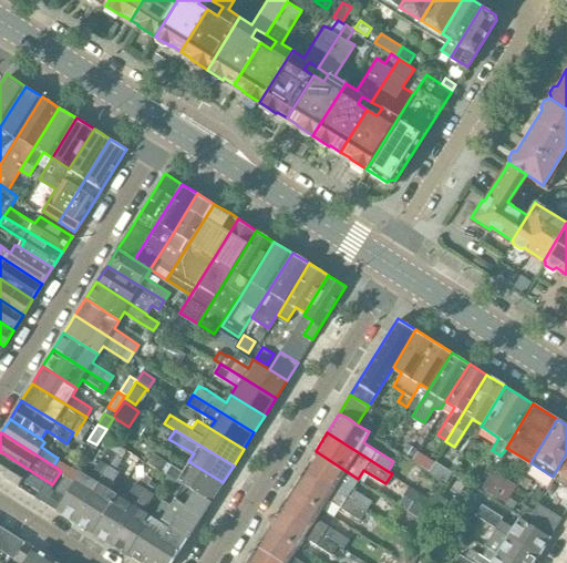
[(57,509),(74,520),(122,444),(112,439),(90,476),(81,470),(57,509)]
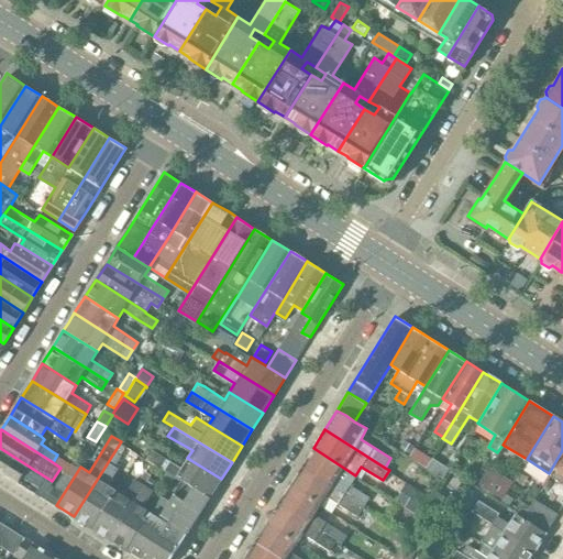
[(74,516),(92,527),(117,489),(108,483),(119,467),(114,464),(121,455),(120,453),(125,445),(121,441),(74,516)]
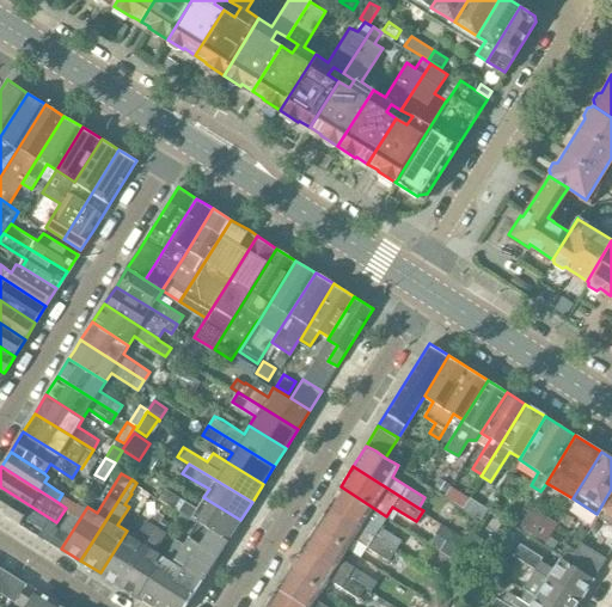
[(451,485),(445,494),(464,506),(469,496),(451,485)]
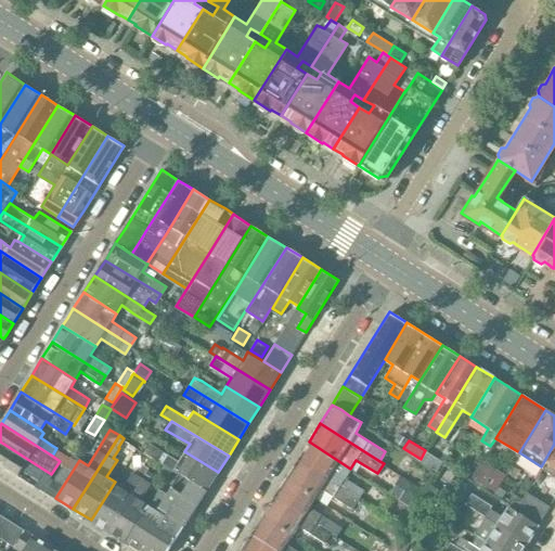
[(0,441),(0,462),(17,474),(22,468),(38,477),(42,471),(50,475),(51,474),(0,441)]
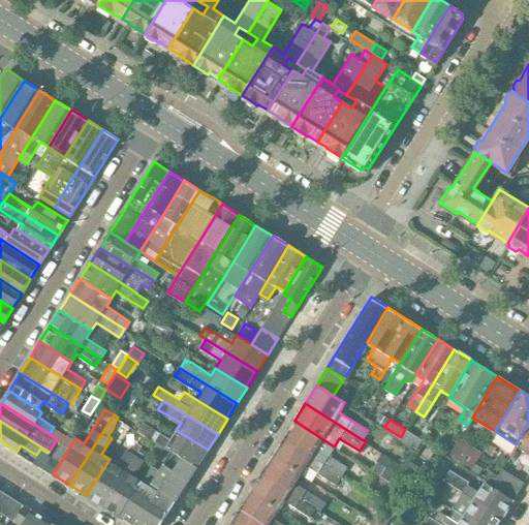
[(197,466),(208,450),(176,430),(172,438),(152,426),(152,427),(142,421),(136,428),(163,445),(197,466)]
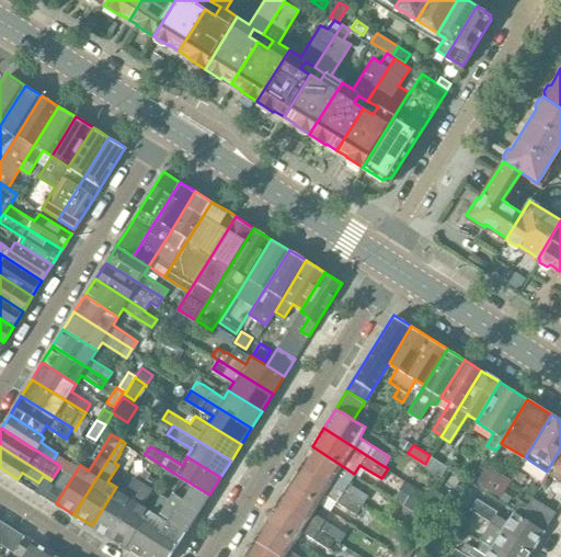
[(312,446),(300,465),(362,503),(367,495),(348,482),(354,474),(312,446)]
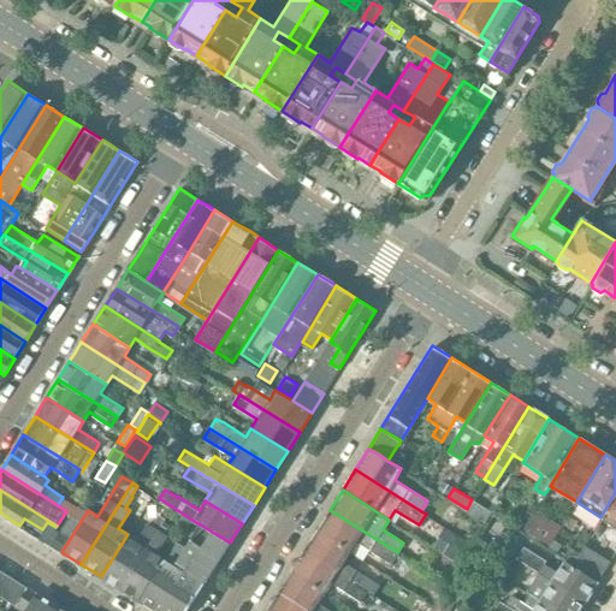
[(615,526),(615,492),(600,517),(615,526)]
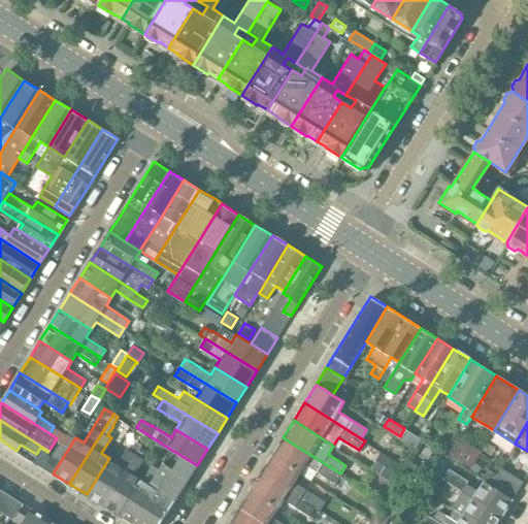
[(70,429),(62,441),(69,446),(77,433),(70,429)]
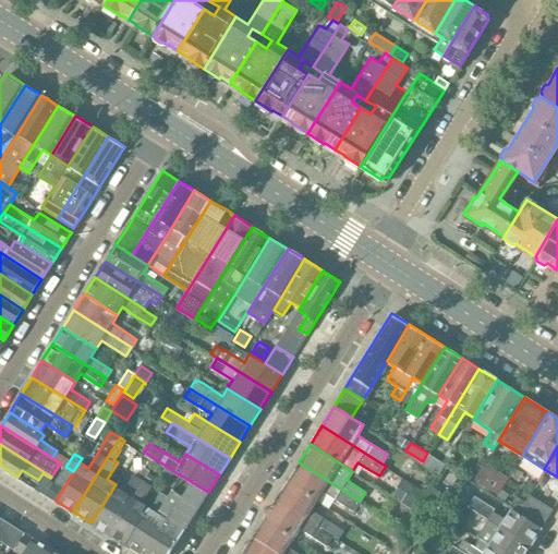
[(299,462),(287,481),(316,500),(323,490),(339,501),(354,510),(360,501),(299,462)]
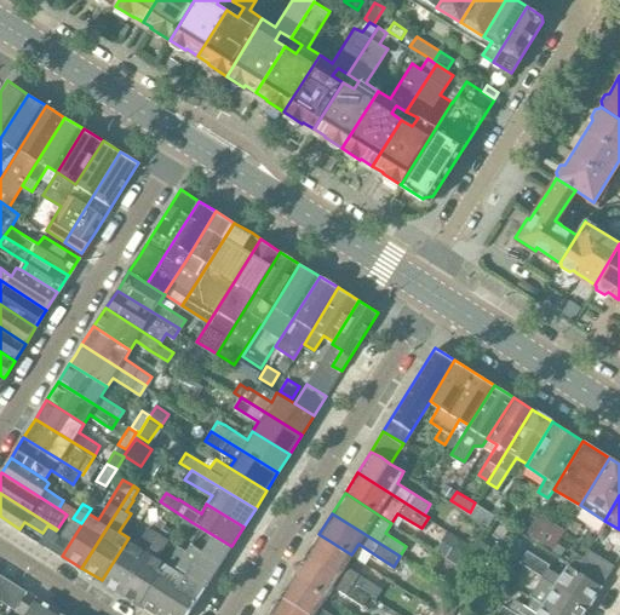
[(61,532),(72,539),(81,523),(73,518),(70,517),(61,532)]
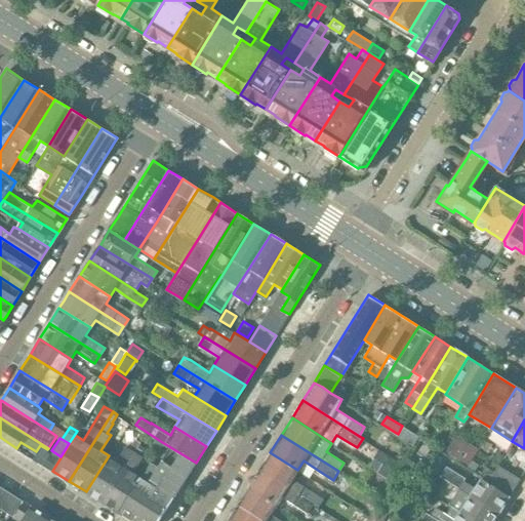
[(86,491),(103,502),(138,443),(132,440),(128,446),(125,444),(116,461),(109,455),(86,491)]
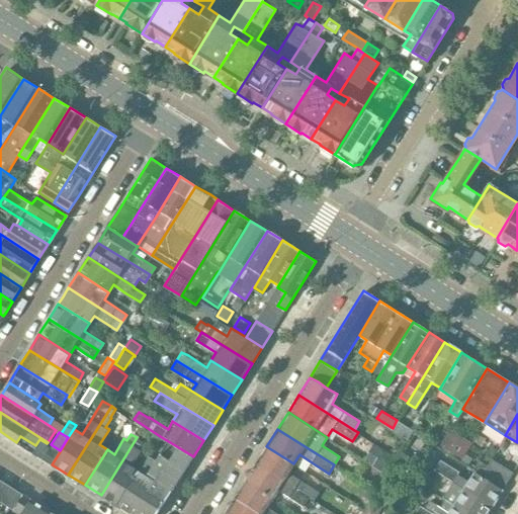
[(157,513),(180,478),(193,456),(160,436),(152,450),(160,455),(157,460),(165,464),(134,513),(157,513)]
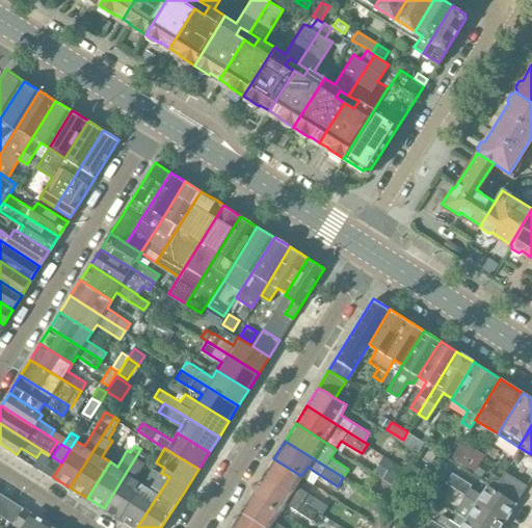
[(462,464),(474,471),(479,464),(485,452),(478,448),(473,457),(468,454),(462,464)]
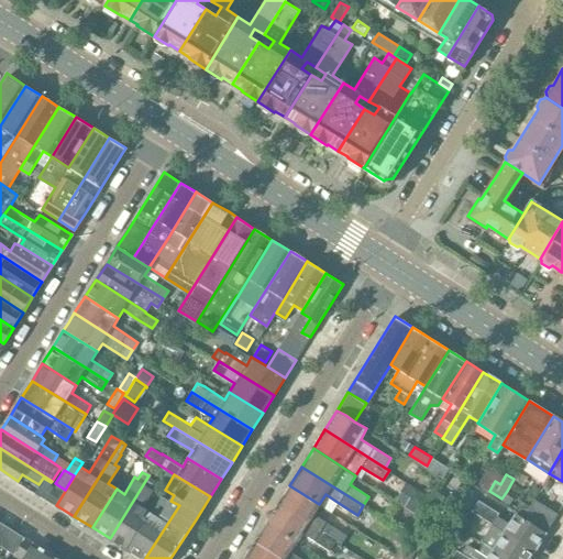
[(110,538),(128,549),(151,511),(142,505),(153,488),(150,486),(154,479),(148,475),(110,538)]
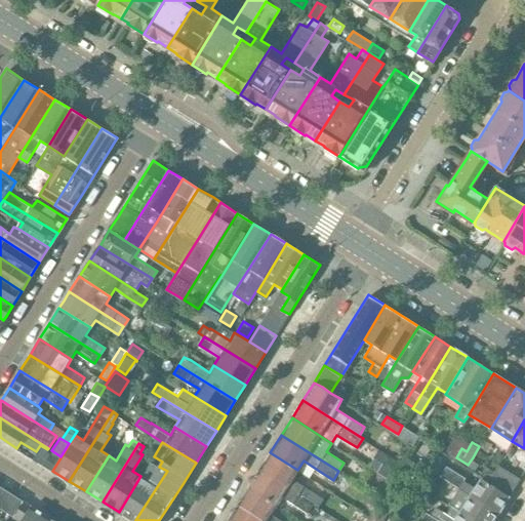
[(41,464),(51,471),(59,457),(49,451),(41,464)]
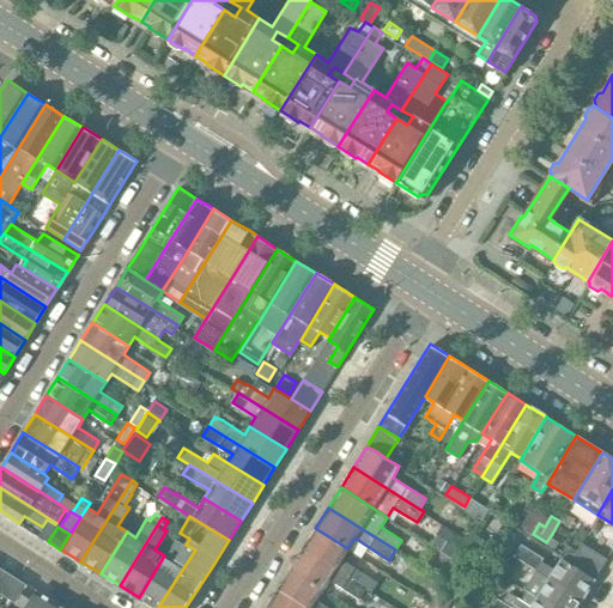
[(315,528),(303,548),(364,587),(371,590),(377,581),(359,569),(341,558),(347,548),(315,528)]
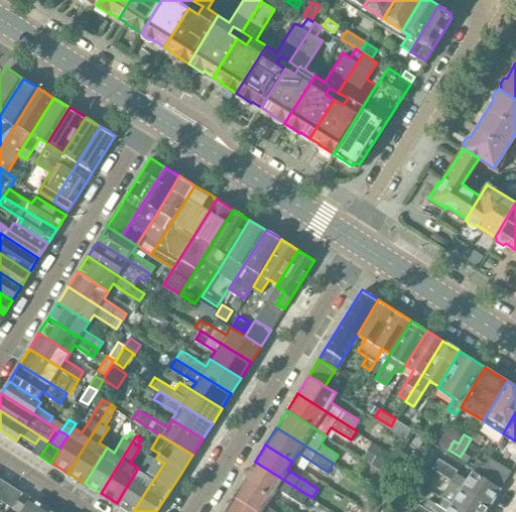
[(381,445),(371,463),(385,471),(395,455),(381,445)]
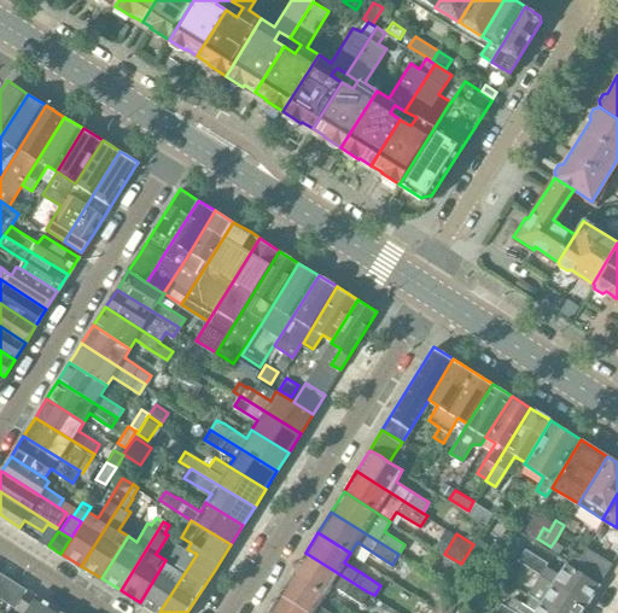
[(140,602),(157,612),(159,612),(197,554),(187,549),(191,543),(181,537),(176,544),(186,550),(176,567),(165,560),(140,602)]
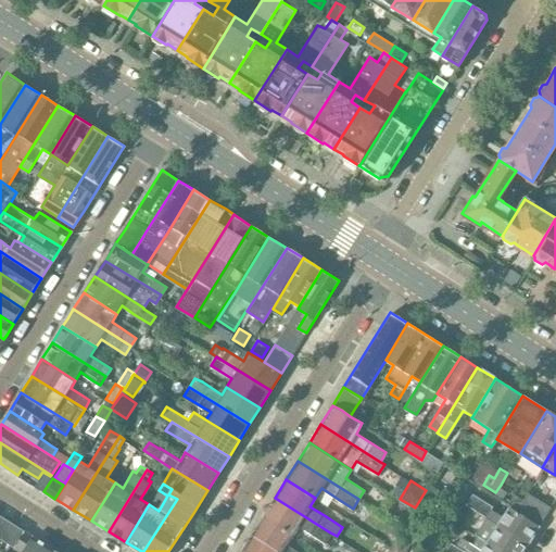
[(494,493),(508,501),(514,492),(501,485),(495,492),(494,493)]
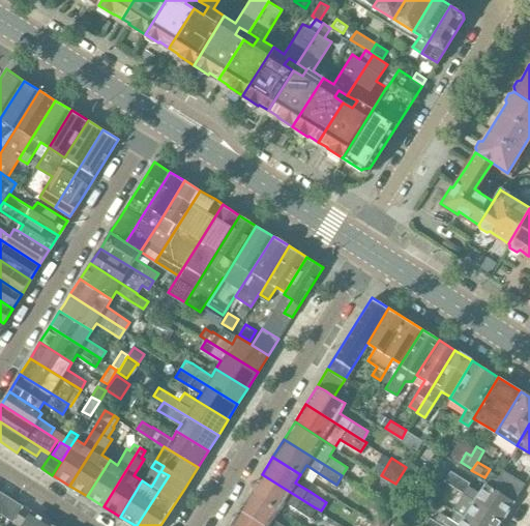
[(524,481),(503,468),(494,483),(514,496),(524,481)]
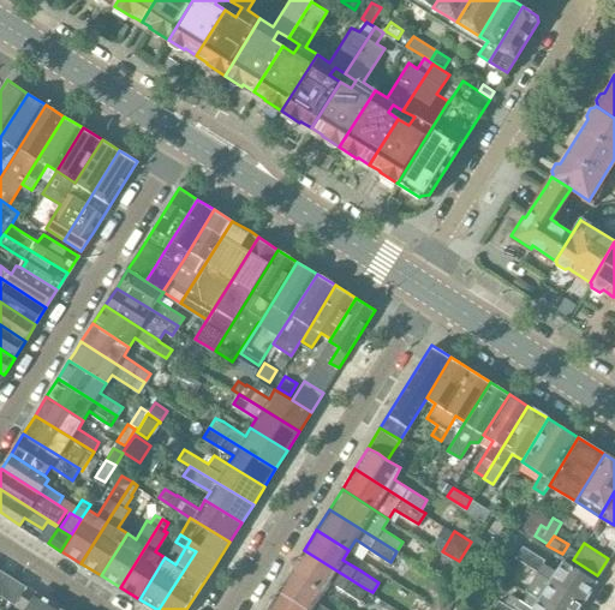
[(584,599),(596,579),(562,558),(555,569),(543,561),(545,558),(523,544),(515,555),(584,599)]
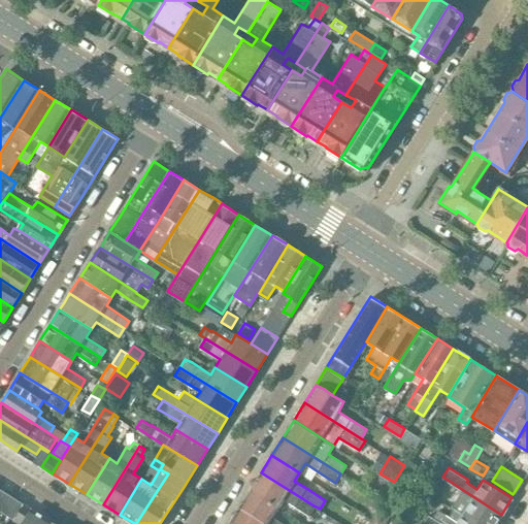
[(261,472),(250,489),(277,508),(284,498),(308,515),(314,505),(261,472)]
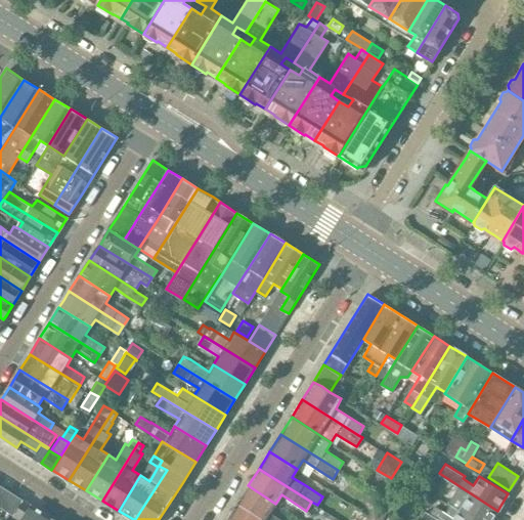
[(477,519),(491,519),(497,511),(439,473),(438,474),(440,476),(436,484),(452,494),(452,493),(465,501),(460,509),(477,519)]
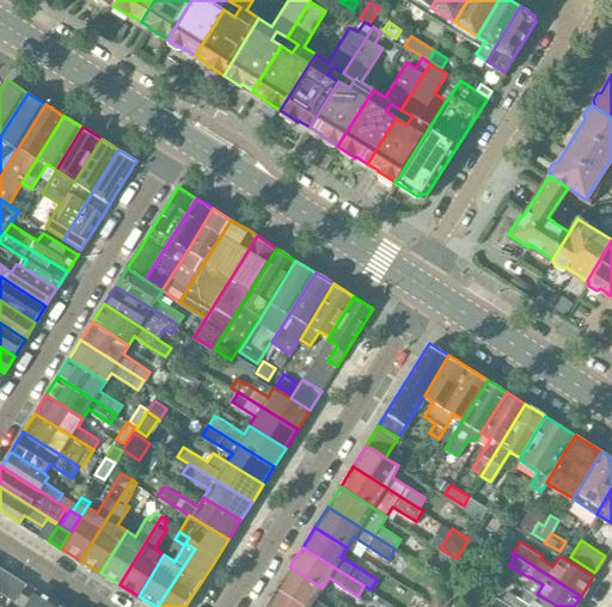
[(17,601),(28,583),(0,564),(0,590),(5,594),(17,601)]
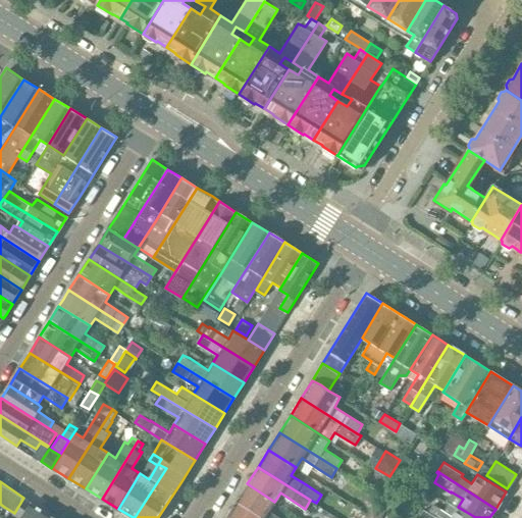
[(247,483),(236,502),(261,517),(281,517),(269,510),(274,502),(247,483)]
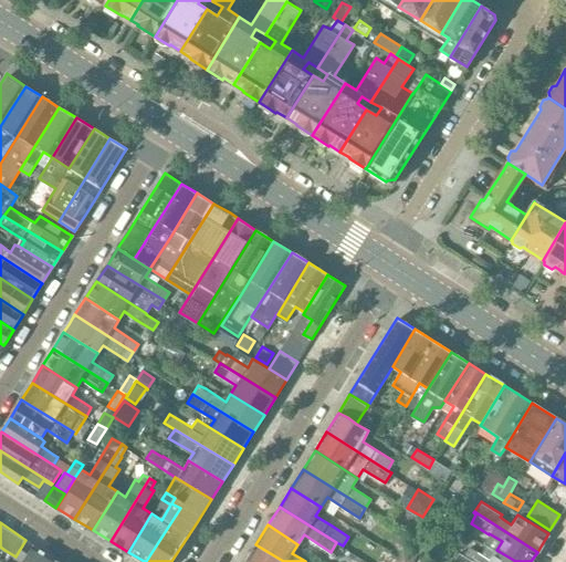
[(48,561),(52,557),(33,544),(25,540),(16,557),(14,558),(20,561),(48,561)]
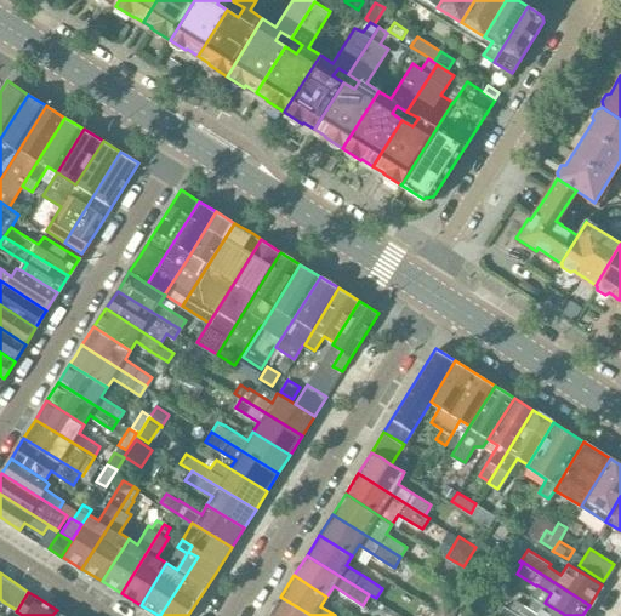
[(311,615),(280,597),(267,615),(311,615)]
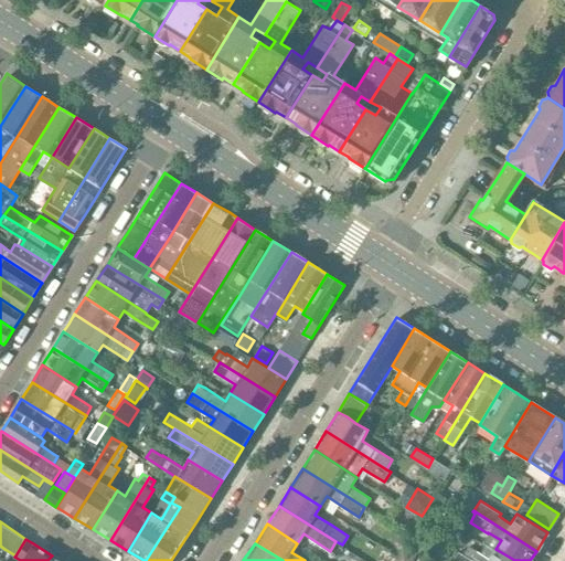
[(411,560),(417,552),(404,543),(393,560),(411,560)]
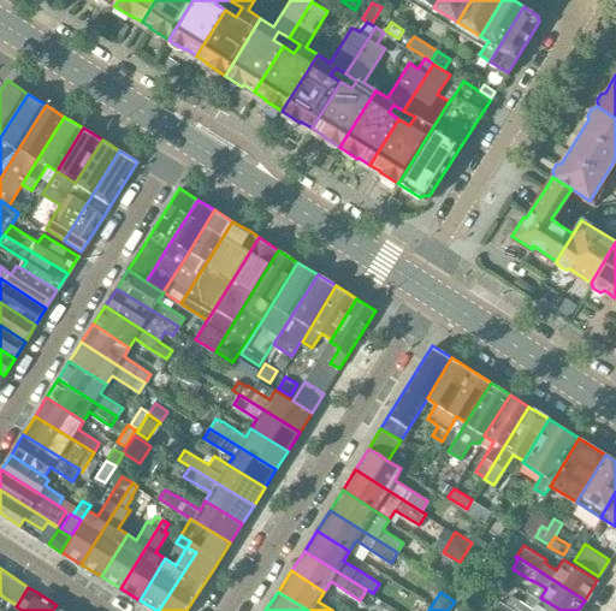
[(519,610),(561,610),(540,598),(534,607),(521,599),(520,600),(510,593),(504,601),(519,610)]
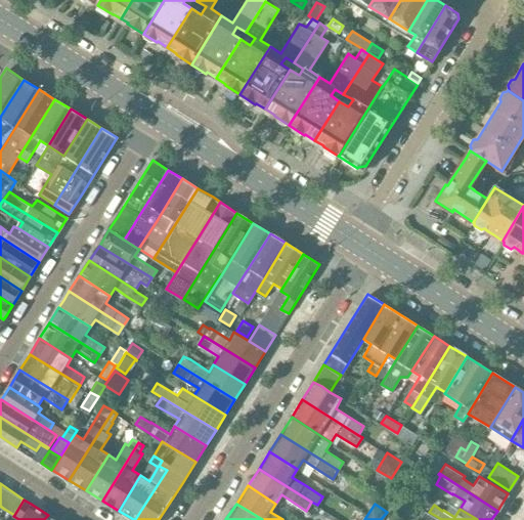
[(441,519),(429,512),(429,513),(424,510),(419,519),(441,519)]
